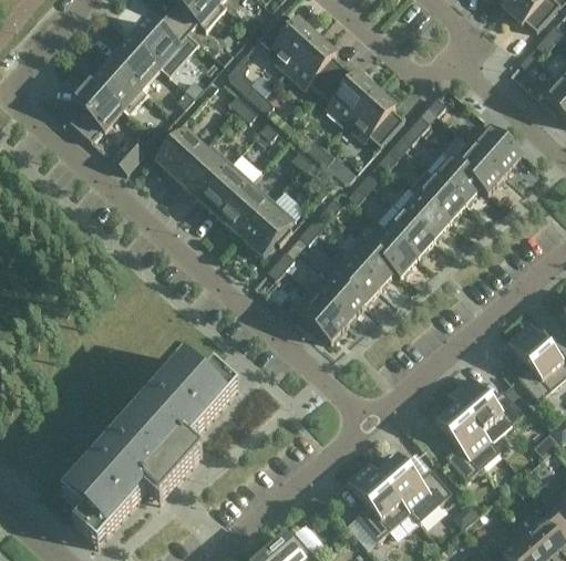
[(224,9),(214,0),(171,0),(175,3),(165,16),(187,34),(196,24),(204,31),(224,9)]
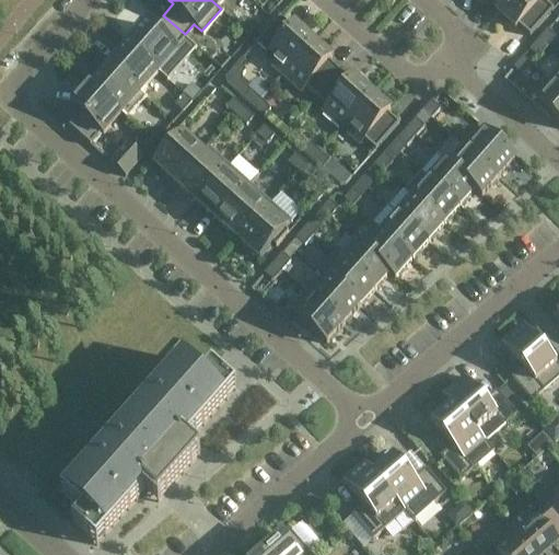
[(211,0),(221,9),(222,8),(217,2),(219,0),(211,0)]
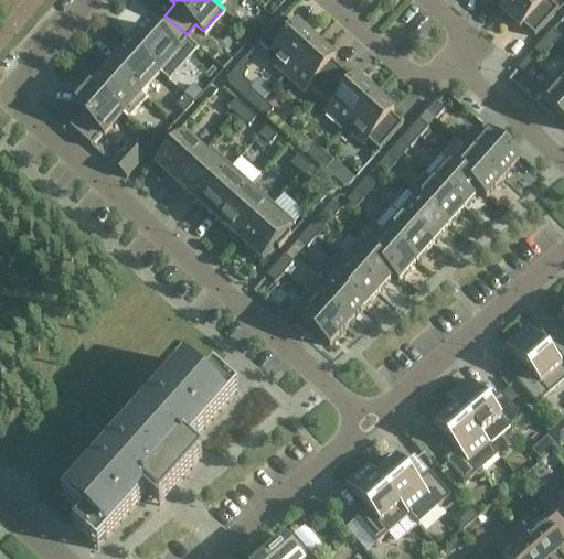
[(533,32),(557,6),(552,0),(507,0),(500,8),(519,24),(522,21),(533,32)]
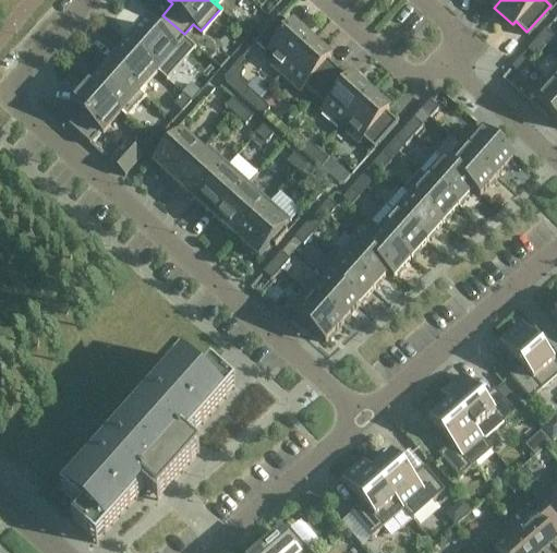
[(281,71),(311,37),(292,21),(290,24),(278,13),(254,39),(266,50),(263,55),(281,71)]
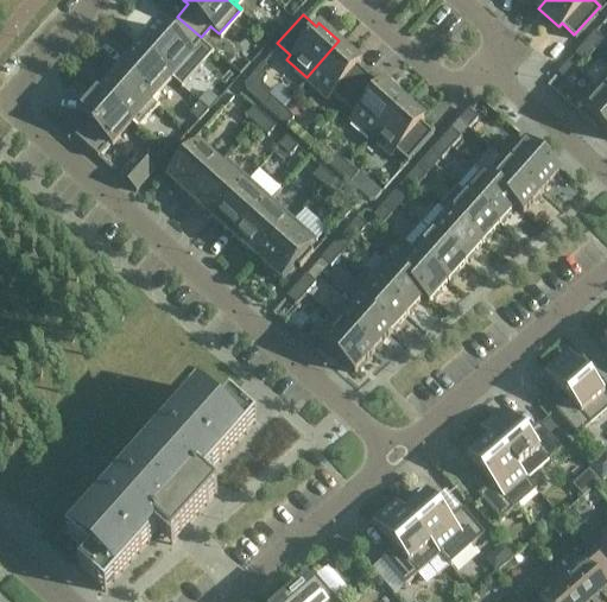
[(201,37),(177,17),(166,29),(159,21),(138,44),(171,74),(193,51),(190,49),(201,37)]
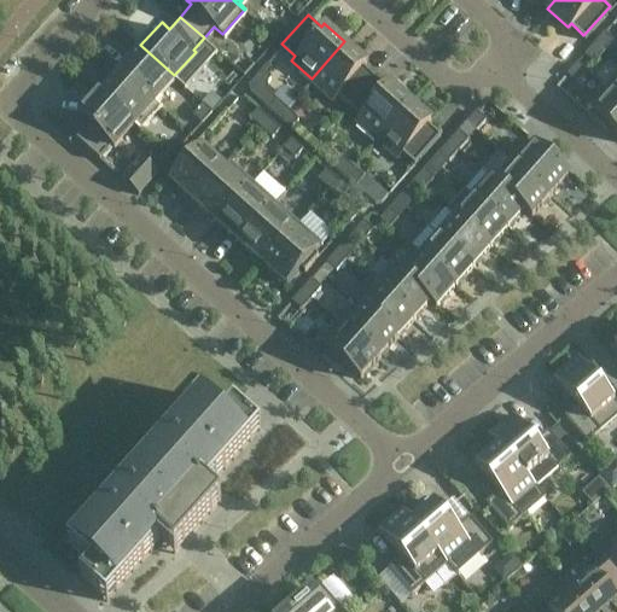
[(275,18),(266,28),(274,36),(284,25),(275,18)]
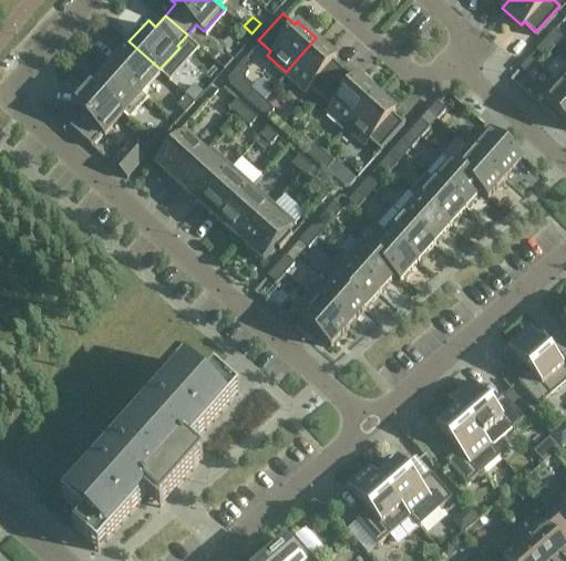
[(554,27),(545,37),(553,43),(562,34),(554,27)]
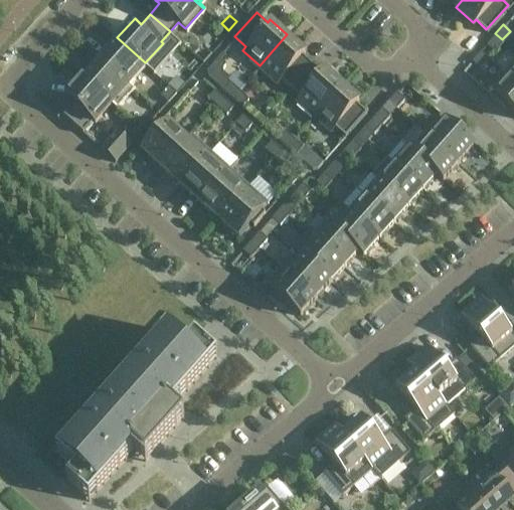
[(494,49),(502,39),(495,33),(486,42),(494,49)]
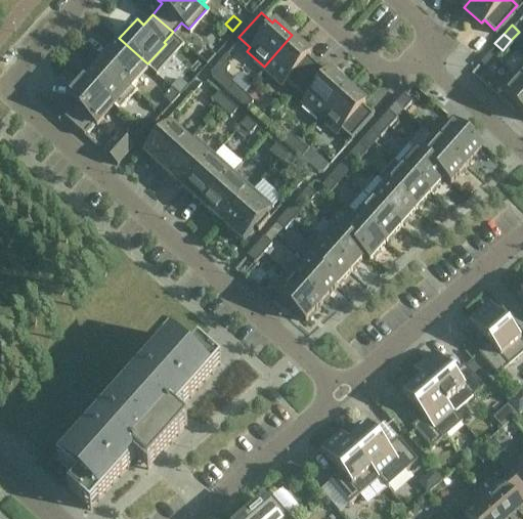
[(309,50),(292,35),(264,67),(280,82),(285,78),(295,87),(316,62),(306,53),(309,50)]
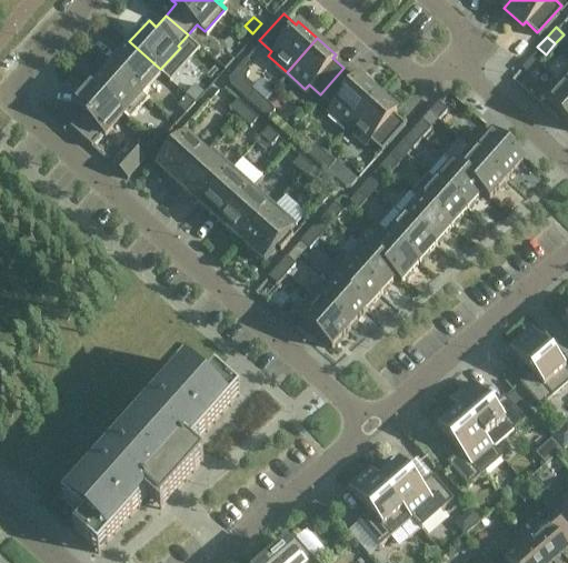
[(160,69),(129,41),(110,62),(148,96),(149,94),(142,89),(160,69)]
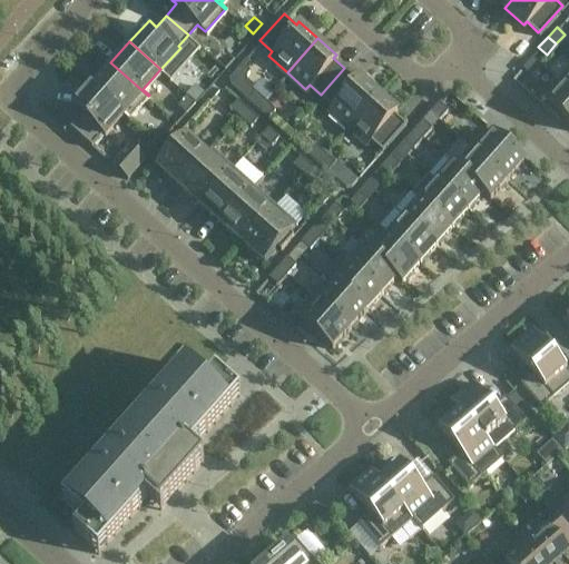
[(531,55),(522,65),(530,72),(540,62),(531,55)]
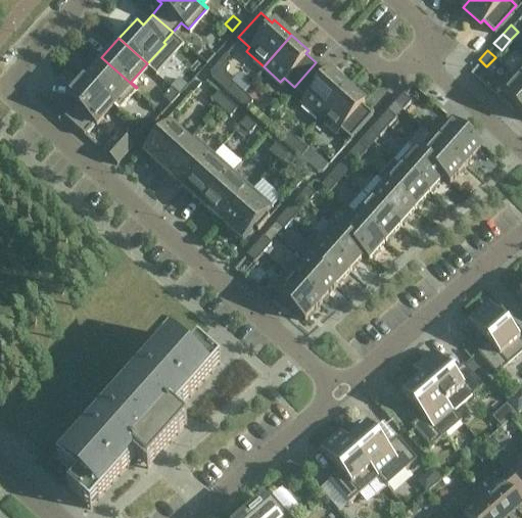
[(236,97),(242,89),(226,75),(225,66),(229,62),(221,55),(209,68),(209,74),(236,97)]
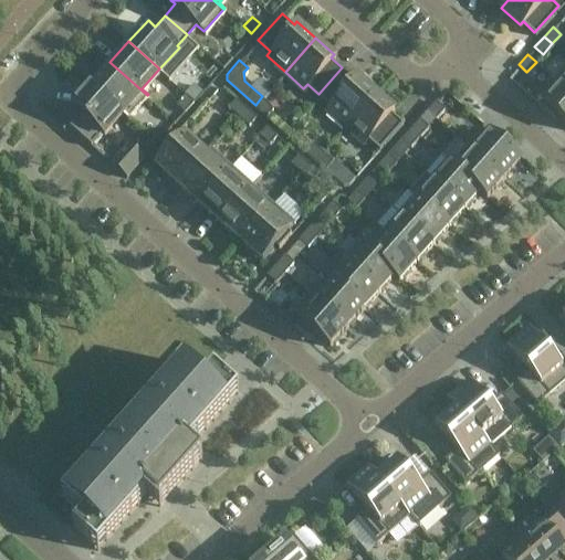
[(564,61),(553,76),(564,86),(564,61)]
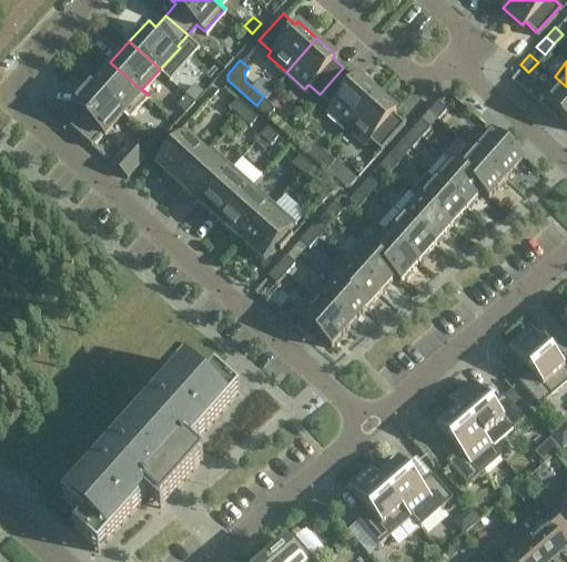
[(148,95),(110,62),(91,83),(129,116),(148,95)]
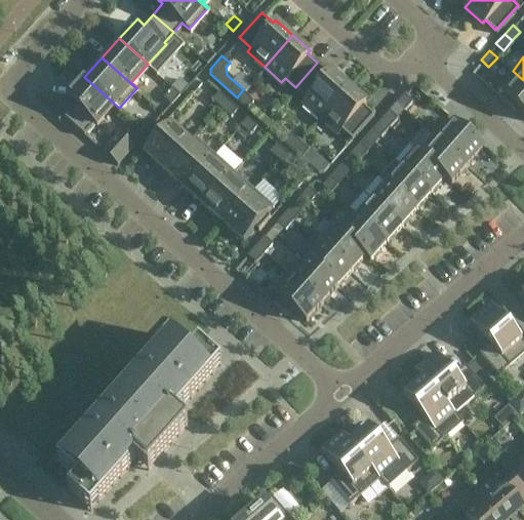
[(319,116),(348,84),(330,69),(327,72),(317,63),(295,87),(306,96),(301,101),(319,116)]
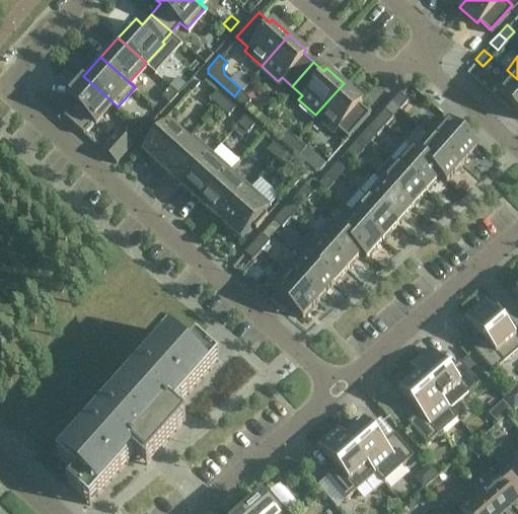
[(517,111),(517,79),(507,70),(506,71),(511,75),(494,94),(507,105),(510,103),(517,111)]
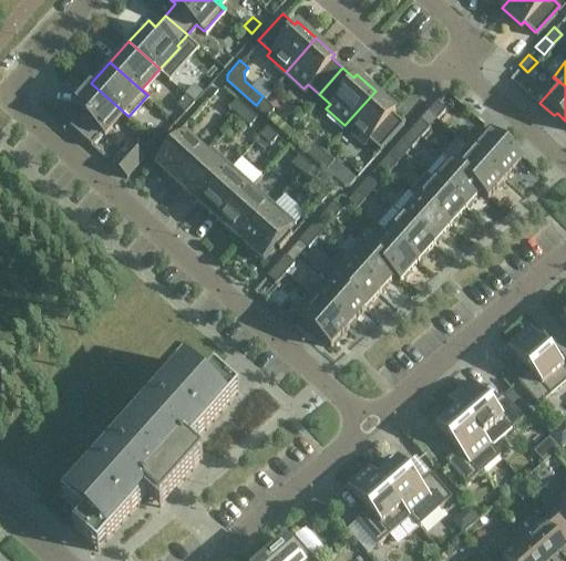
[(129,116),(91,83),(72,104),(79,111),(69,123),(91,143),(101,131),(103,132),(122,112),(127,116),(129,116)]
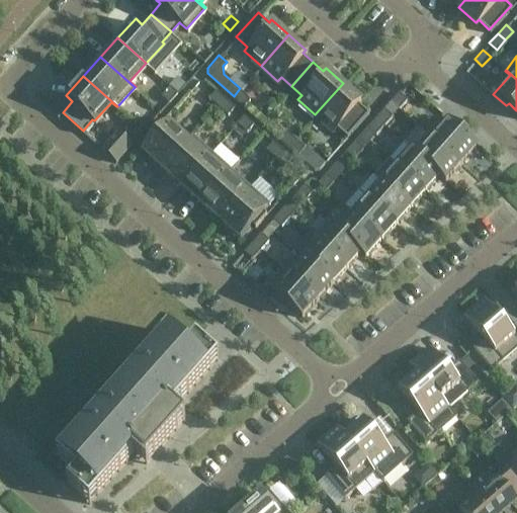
[(360,98),(343,83),(315,114),(332,130),(336,125),(346,135),(368,110),(357,101),(360,98)]
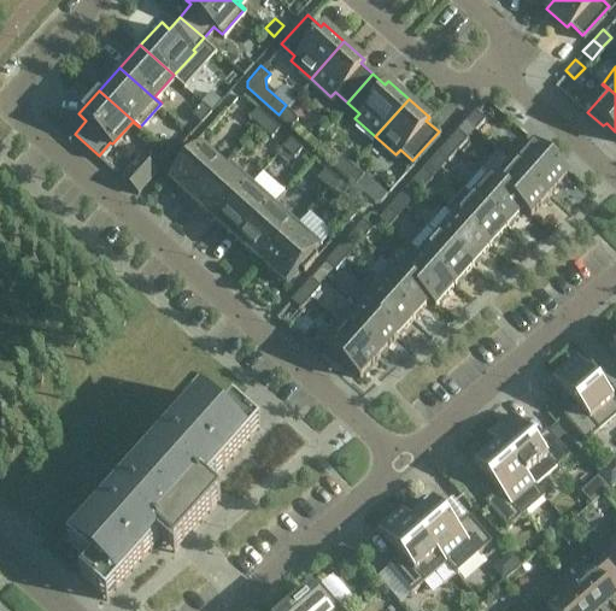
[(201,100),(192,111),(200,118),(210,107),(201,100)]
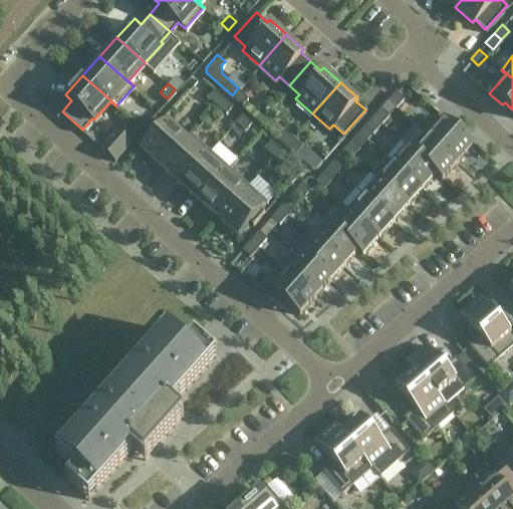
[(207,94),(216,102),(223,95),(214,87),(207,94)]
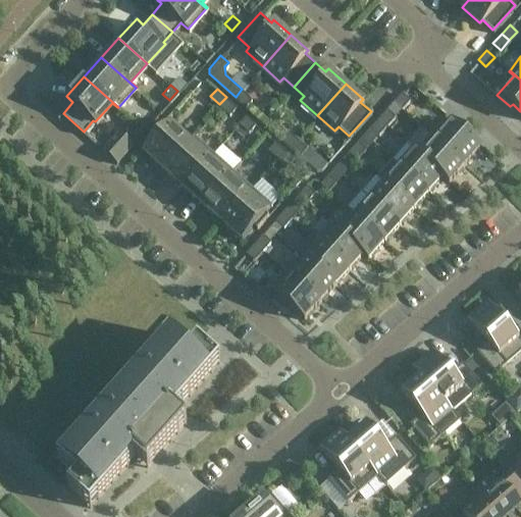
[(251,97),(242,89),(236,97),(244,104),(251,97)]
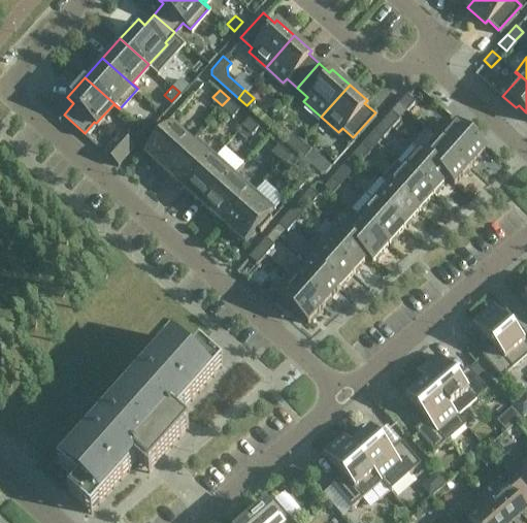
[(414,98),(406,92),(406,91),(398,101),(405,107),(414,98)]
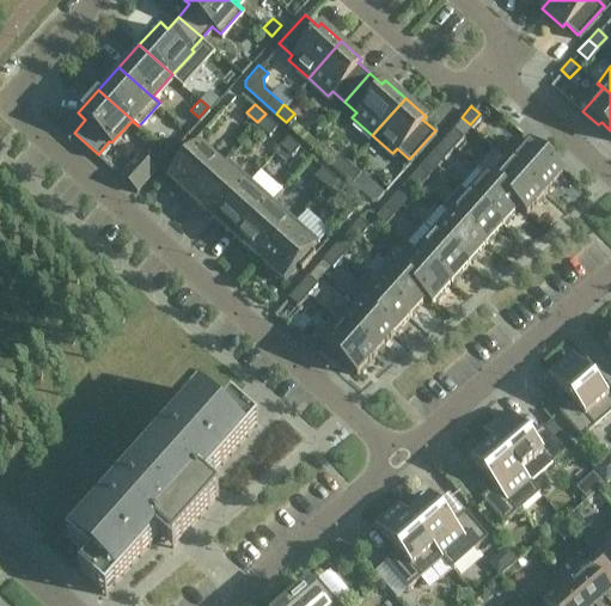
[(276,123),(266,114),(257,122),(268,132),(276,123)]
